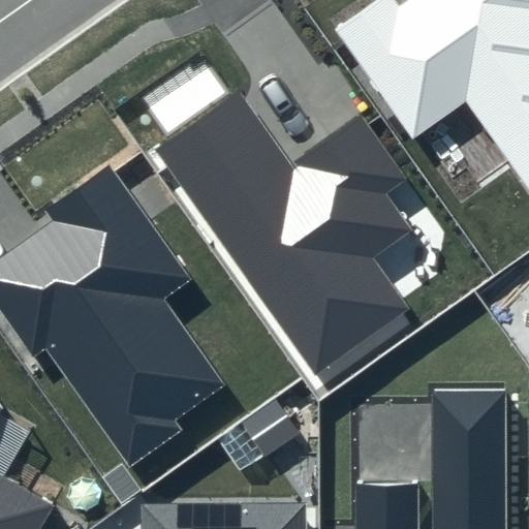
[(395,0),(375,0),(335,28),(413,141),(466,102),(528,190),(528,0),(406,0),(399,6),(395,0)]
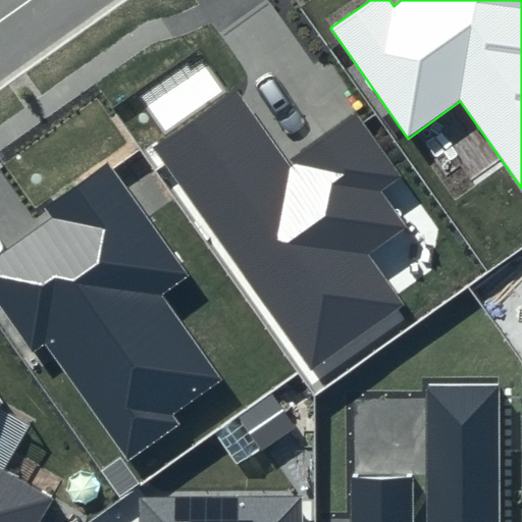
[(233,91),(154,147),(311,368),(403,303),(366,256),(407,226),(379,193),(403,177),(354,115),(285,164),(233,91)]
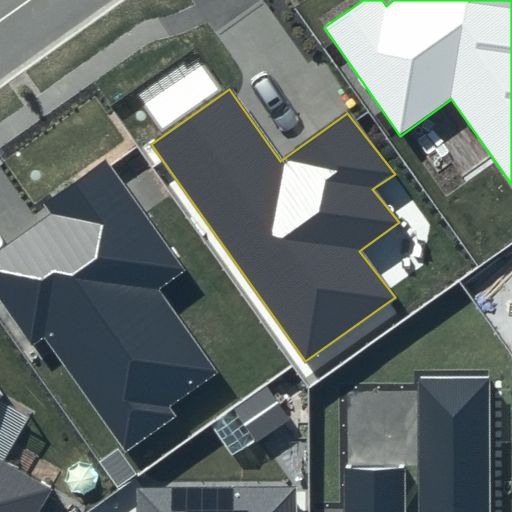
[(51,215),(0,250),(0,297),(35,346),(44,340),(121,449),(222,377),(158,290),(184,272),(105,161),(44,206),(51,215)]
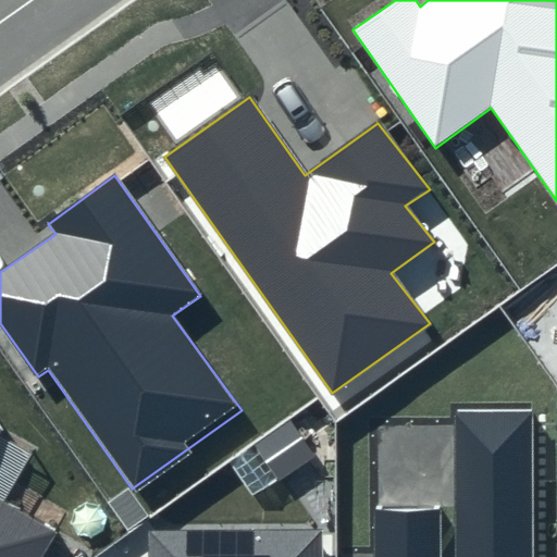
[(440,556),(440,508),(373,507),(373,556),(532,556),(532,409),(455,410),(455,556),(440,556)]
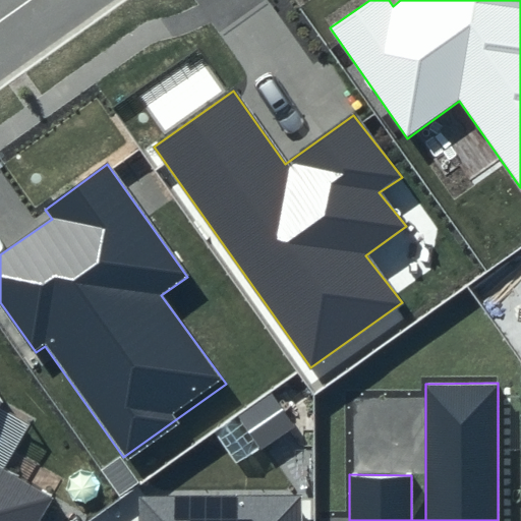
[(0,520),(33,520),(48,497),(0,468),(0,407),(2,404),(0,400),(0,520)]
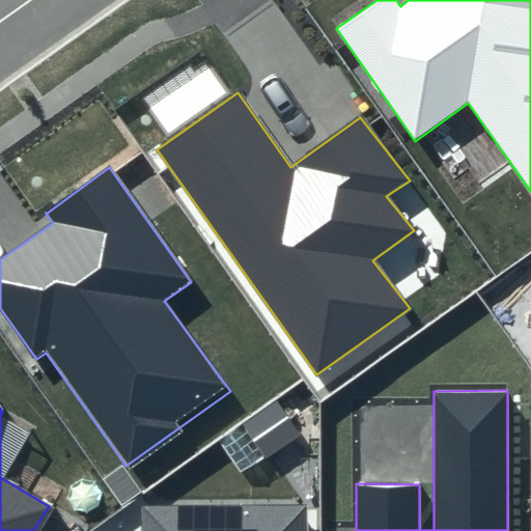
[(140,530),(308,530),(309,504),(140,506),(140,530)]
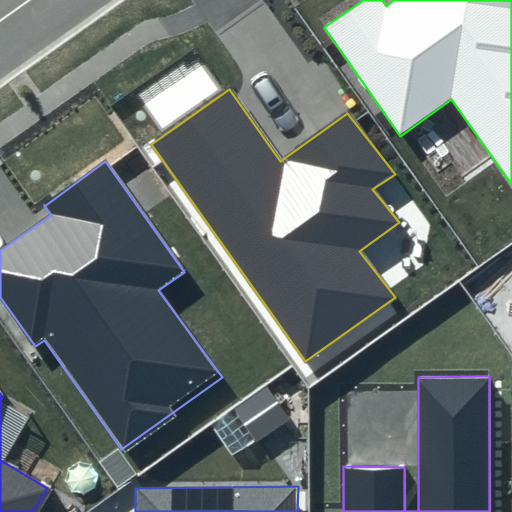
All buildings are outlined.
